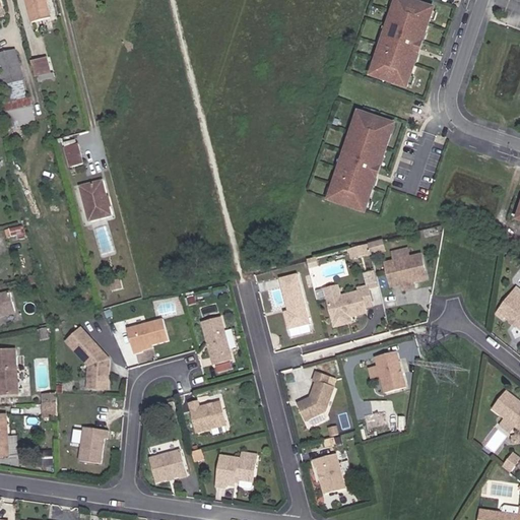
[(26,0),(33,20),(50,15),(46,0),(26,0)]
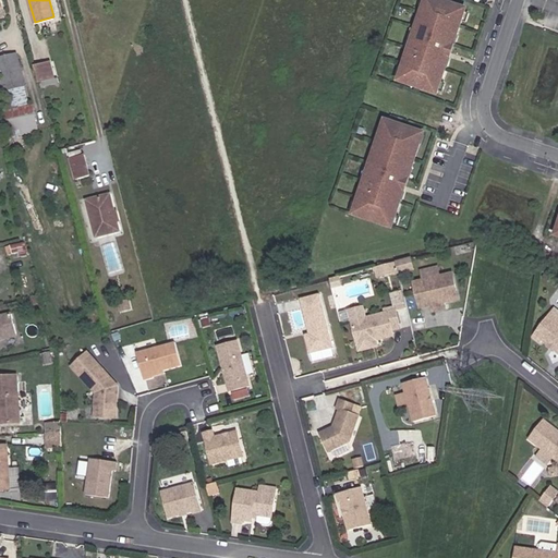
[(443,65),(453,34),(457,35),(465,9),(440,0),(426,0),(398,80),(436,93),(445,67),(443,65)]
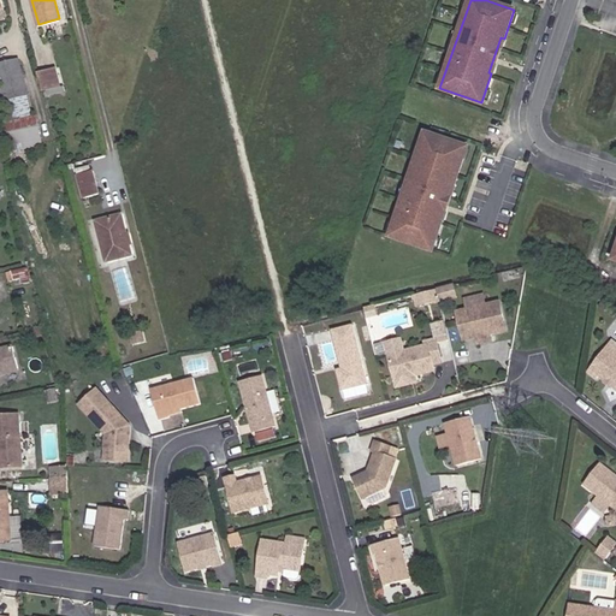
[(9,101),(25,95),(17,60),(0,63),(0,92),(3,102),(9,101)]
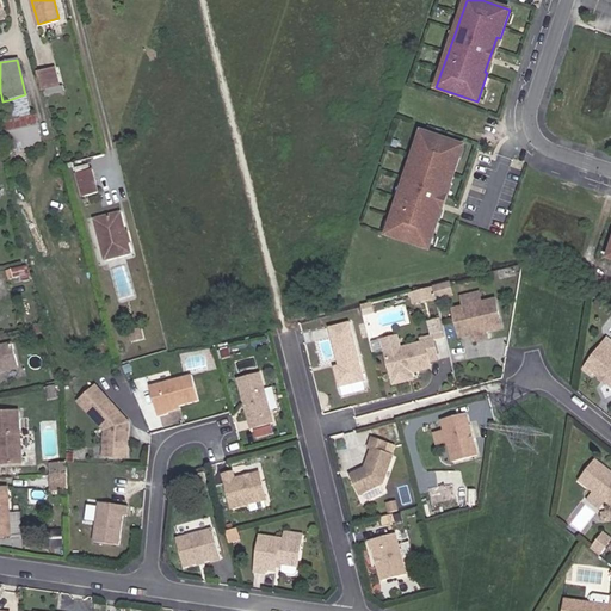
[(38,74),(43,91),(59,86),(54,69),(38,74)]
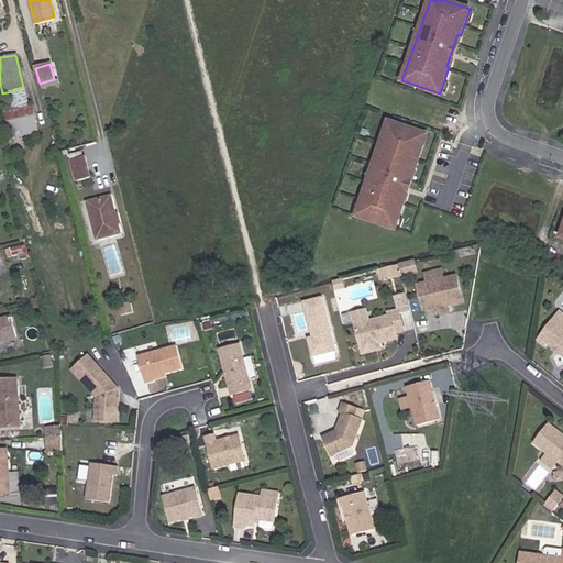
[(28,87),(23,87),(8,92),(12,110),(32,105),(28,87)]
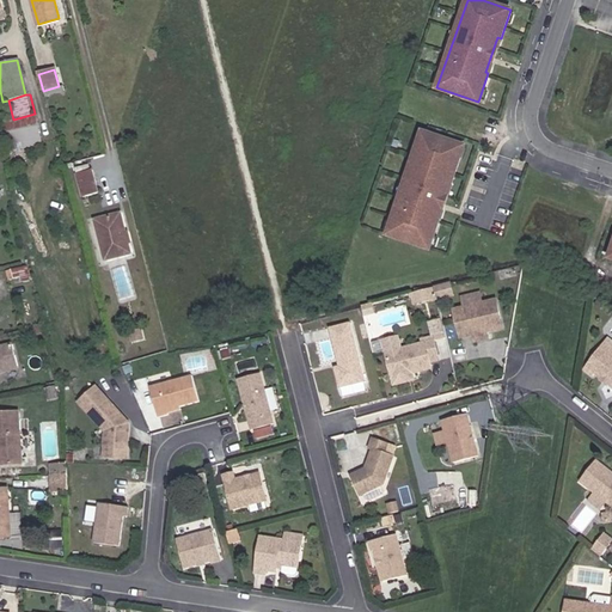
[(6,128),(8,138),(35,130),(36,138),(42,136),(37,120),(6,128)]
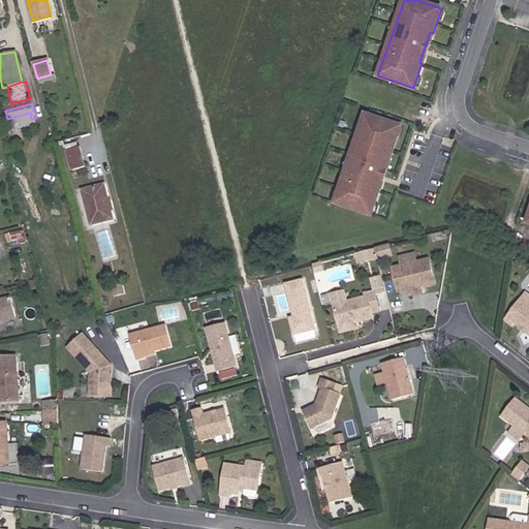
[(30,113),(7,119),(10,132),(38,126),(36,118),(31,119),(30,113)]
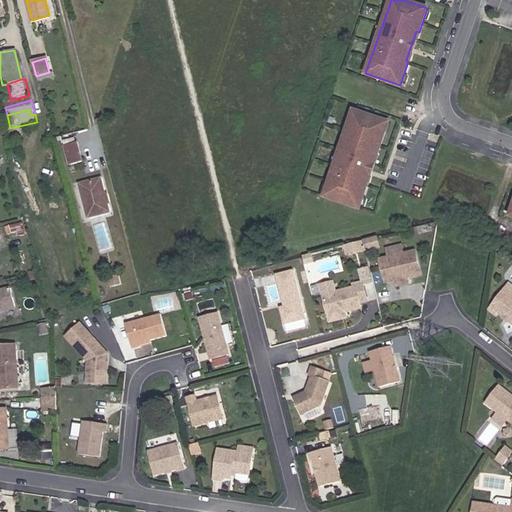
[(362,182),(373,153),(375,154),(383,131),(381,130),(384,121),(353,109),(322,195),(356,207),(365,183),(362,182)]
